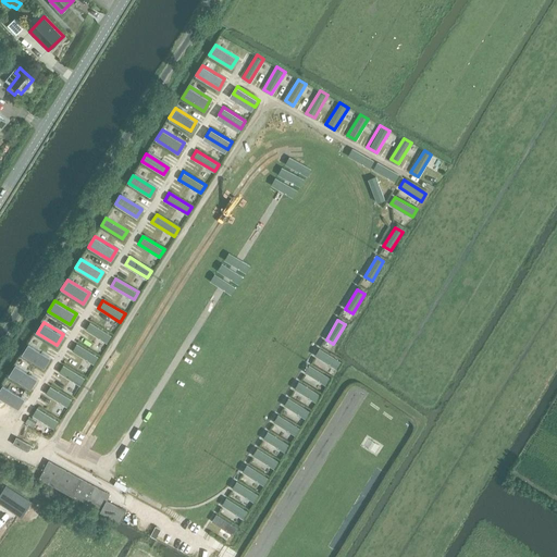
[(111,335),(89,322),(85,329),(107,343),(111,335)]
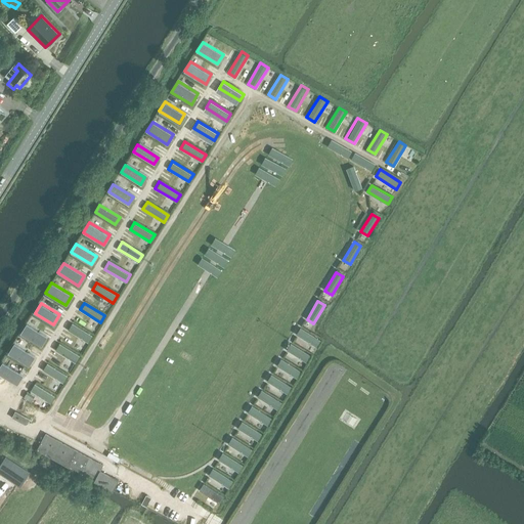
[(92,335),(72,322),(68,330),(88,342),(92,335)]
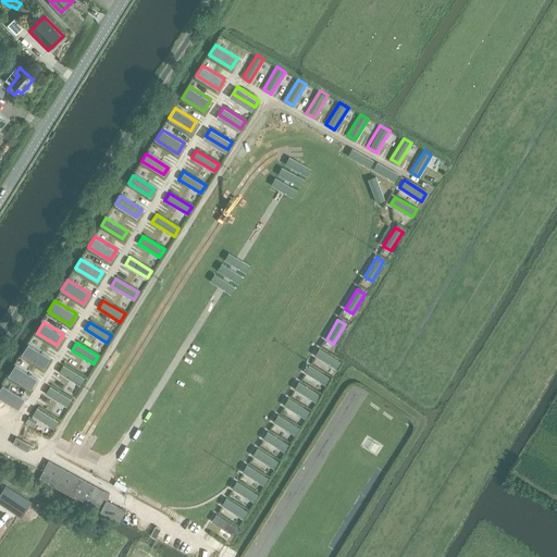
[(22,354),(42,367),(49,357),(27,344),(22,354)]
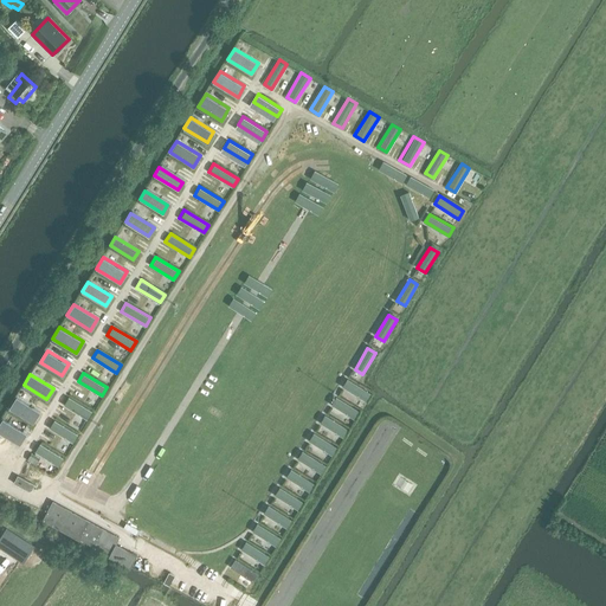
[(349,381),(343,389),(365,403),(369,394),(349,381)]
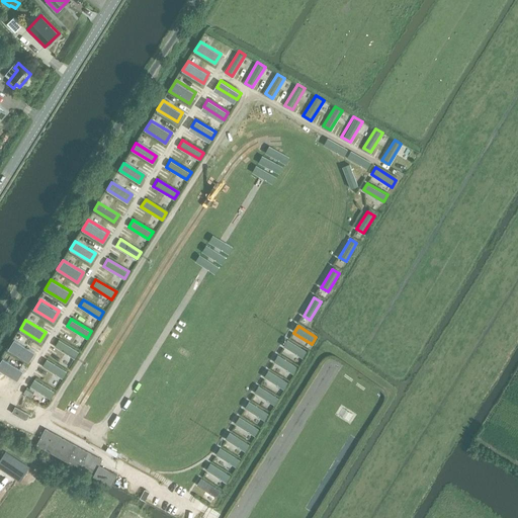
[(58,339),(54,346),(74,358),(78,352),(58,339)]
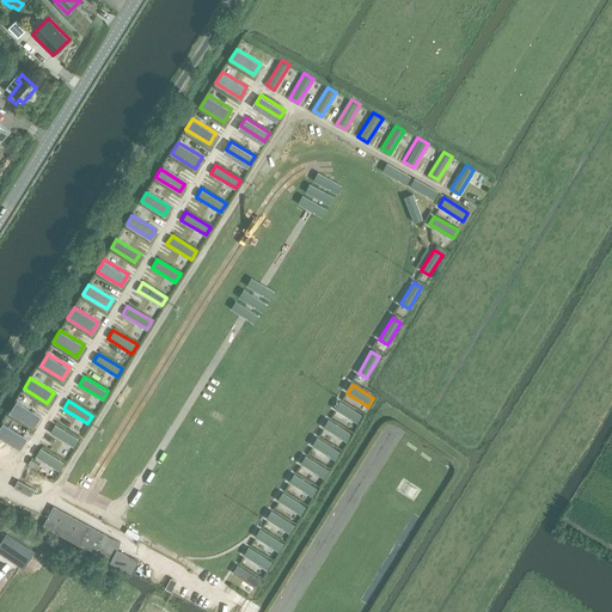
[(8,412),(32,427),(40,416),(16,402),(8,412)]
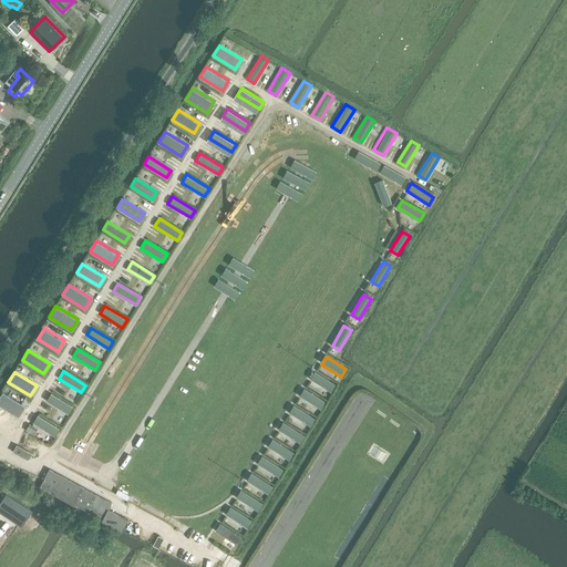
[(316,373),(310,381),(330,393),(334,387),(316,373)]
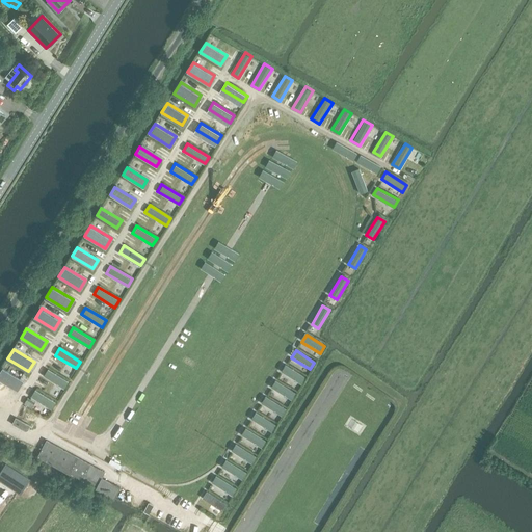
[(285,366),(281,373),(298,384),(303,378),(285,366)]
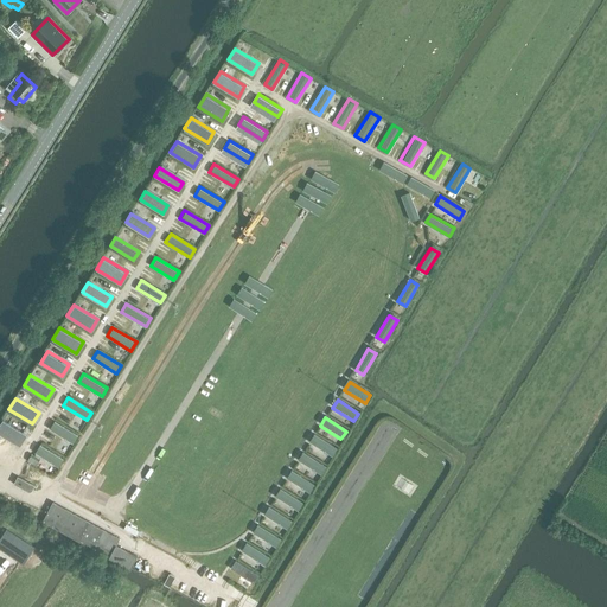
[(0,422),(0,433),(20,446),(26,434),(2,420),(0,422)]
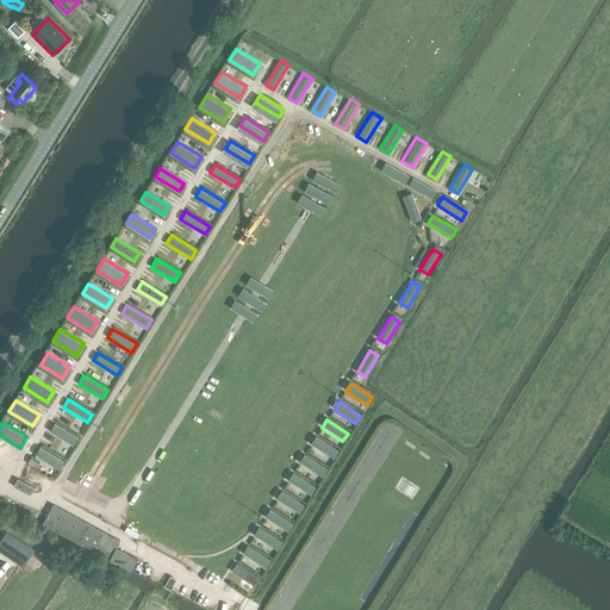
[(50,430),(74,444),(79,437),(55,422),(50,430)]
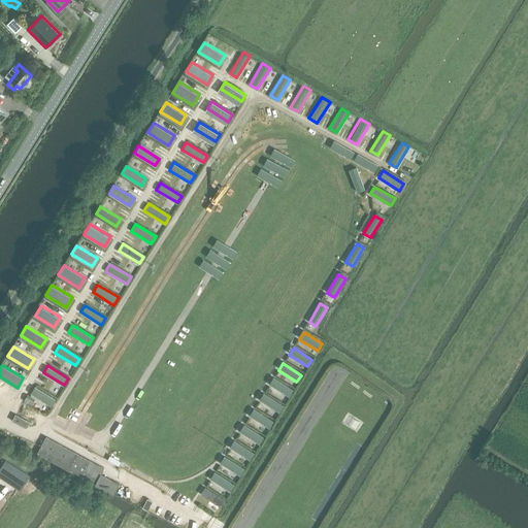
[(272,378),(268,386),(287,397),(291,390),(272,378)]
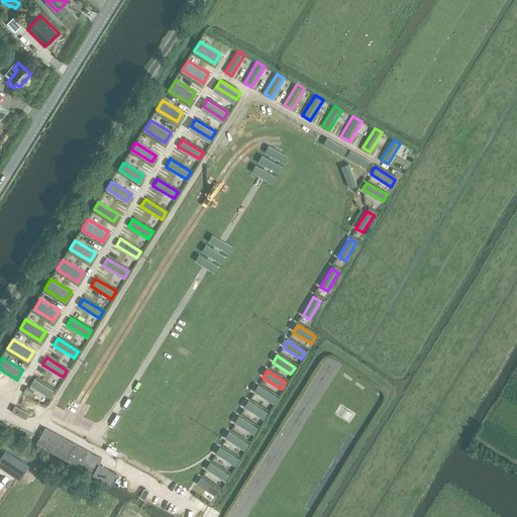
[(33,378),(29,385),(50,397),(55,391),(33,378)]
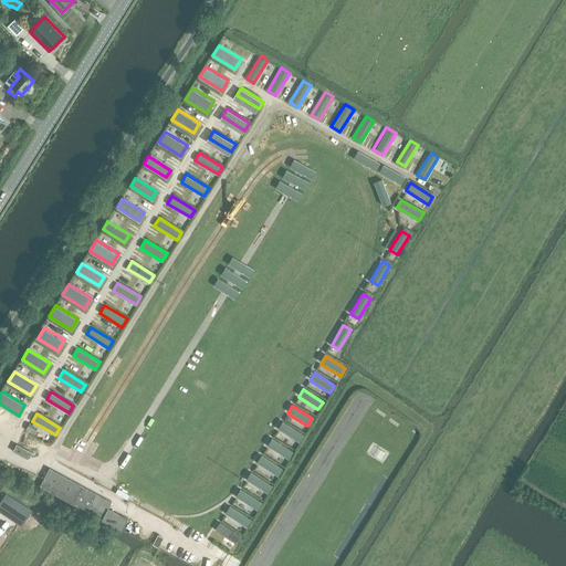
[(282,422),(278,430),(296,442),(302,436),(282,422)]
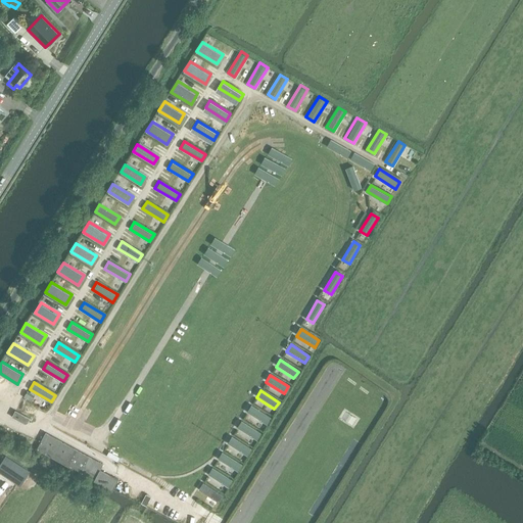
[(250,407),(246,414),(265,425),(269,418),(250,407)]
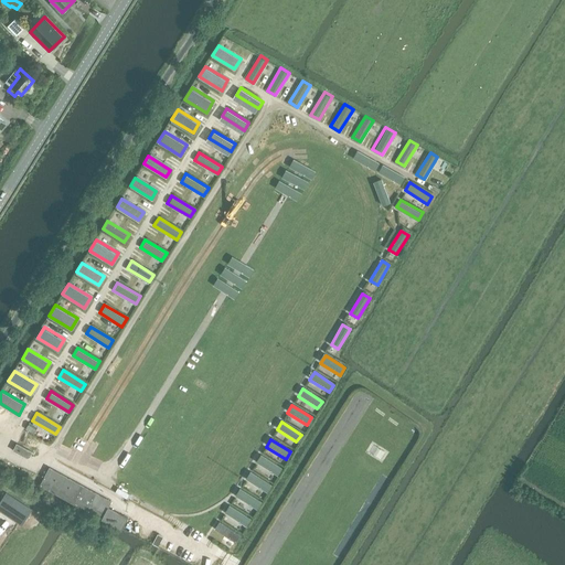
[(27,458),(30,457),(32,451),(17,443),(12,450),(27,458)]
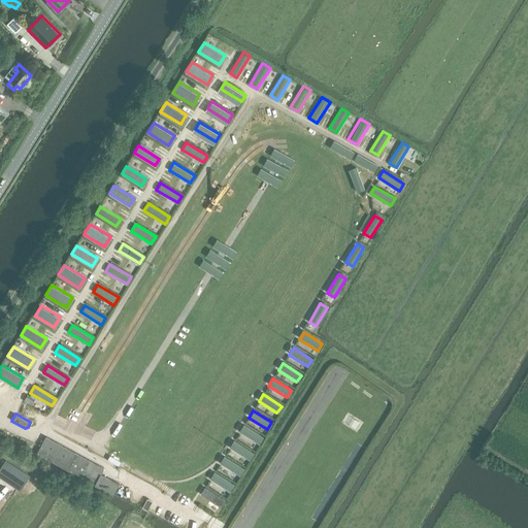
[(243,427),(239,433),(258,444),(262,438),(243,427)]
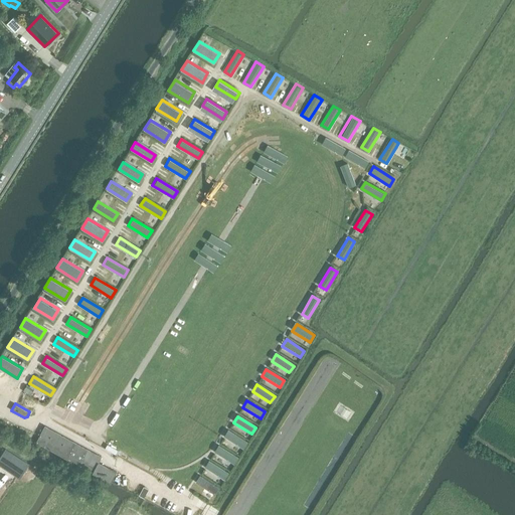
[(35,443),(93,473),(111,482),(117,472),(99,462),(101,457),(44,425),(35,443)]
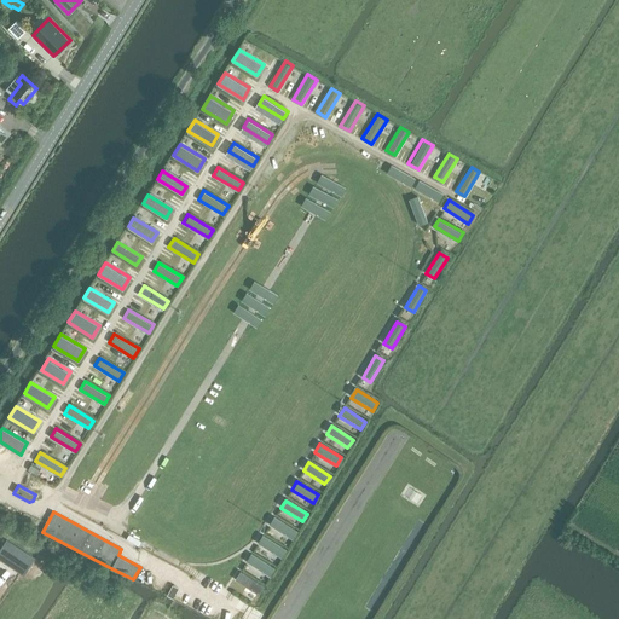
[(273,518),(268,526),(290,539),(295,532),(273,518)]
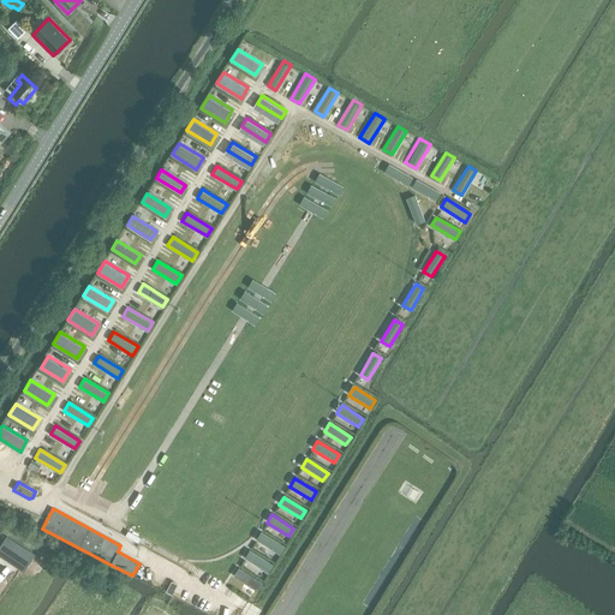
[(261,533),(256,541),(278,554),(282,547),(261,533)]
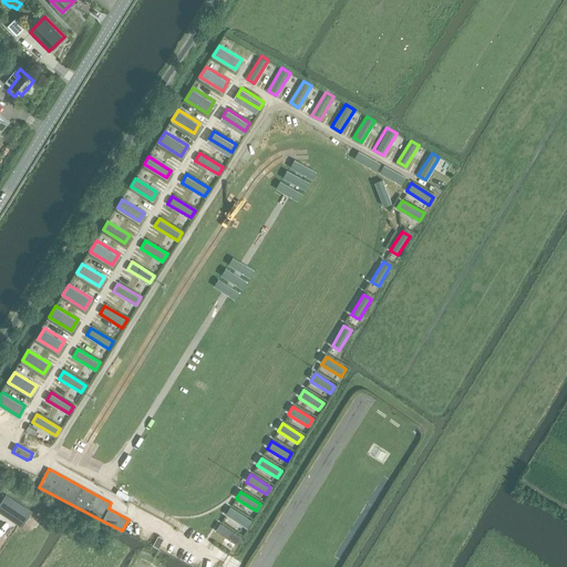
[(230,508),(226,516),(245,528),(250,521),(230,508)]
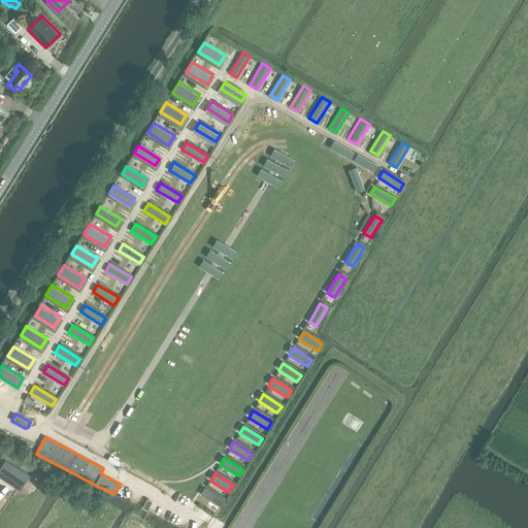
[(205,489),(201,496),(220,507),(224,500),(205,489)]
